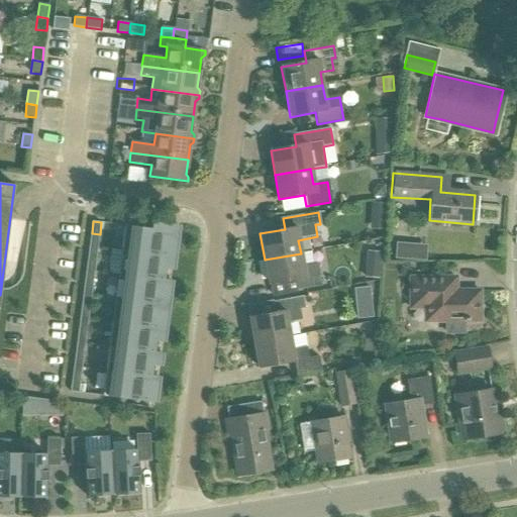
[(124,225),(102,397),(148,403),(171,231),(124,225)]
